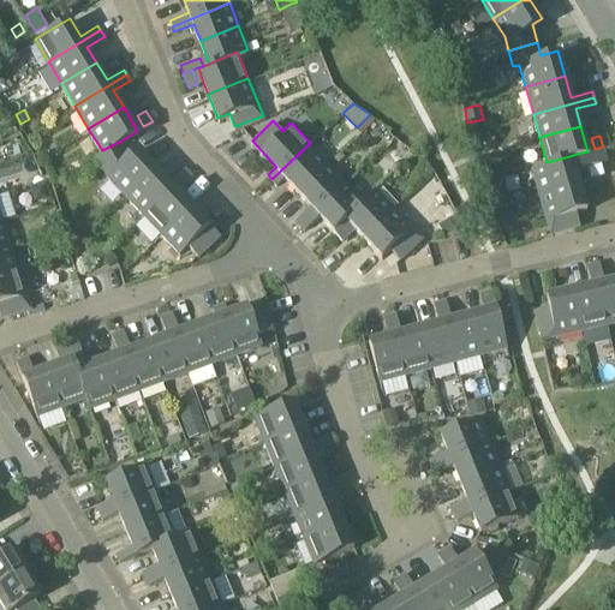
[(121,141),(102,150),(95,155),(106,174),(125,193),(155,165),(137,145),(129,153),(121,141)]
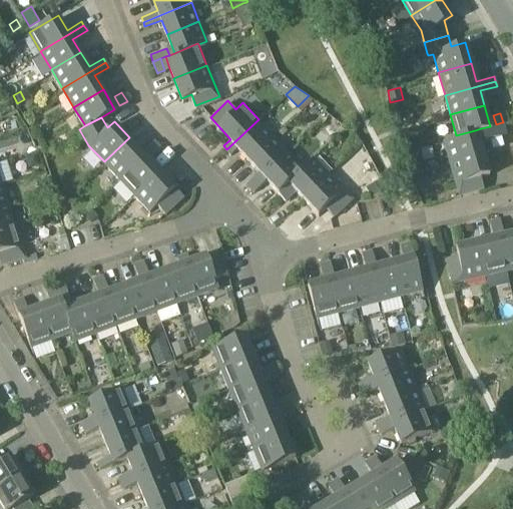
[(259,119),(226,149),(230,153),(236,146),(247,158),(274,135),(259,119)]
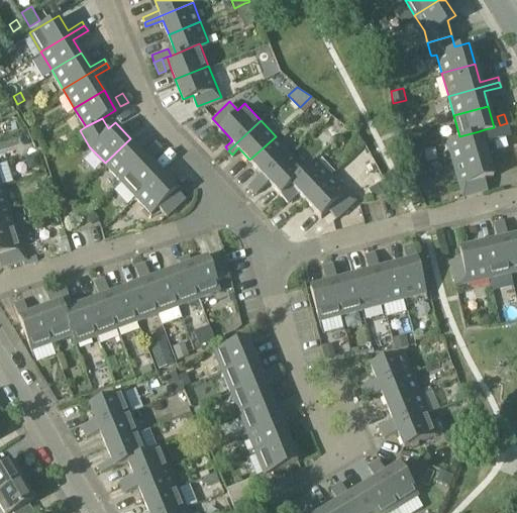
[(494,127),(485,129),(485,130),(487,138),(488,140),(510,134),(509,132),(507,123),(506,123),(500,125),(494,127)]
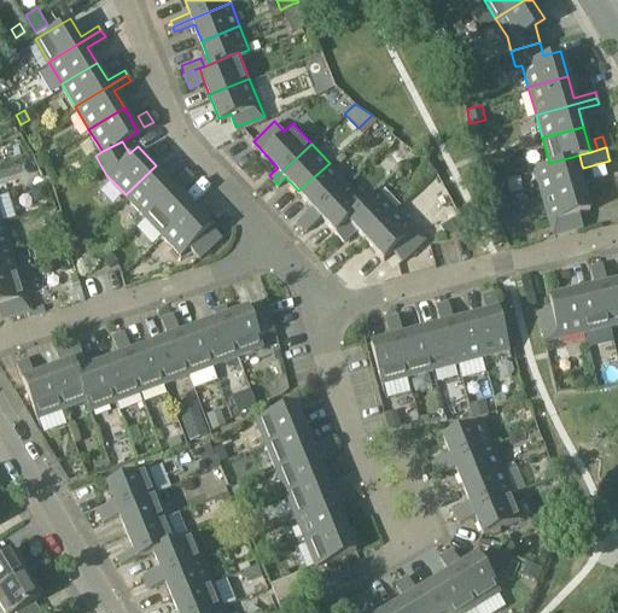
[(549,163),(534,168),(541,193),(579,182),(576,168),(573,157),(572,157),(549,163)]
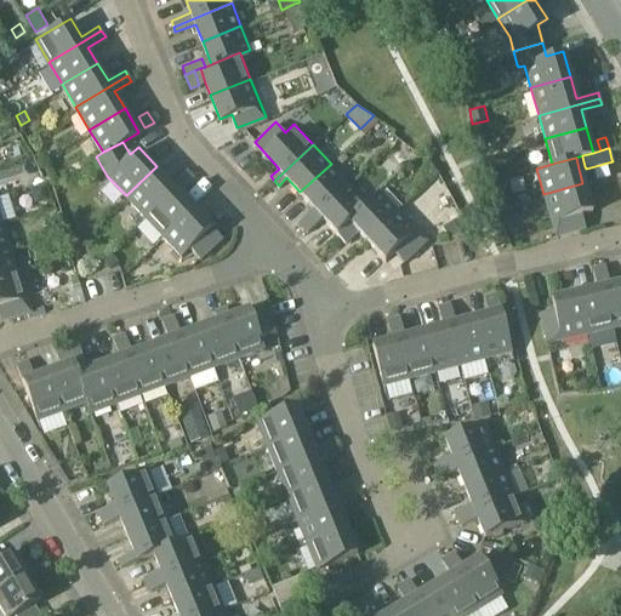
[(314,207),(298,222),(302,226),(349,183),(331,164),(300,192),(314,207)]
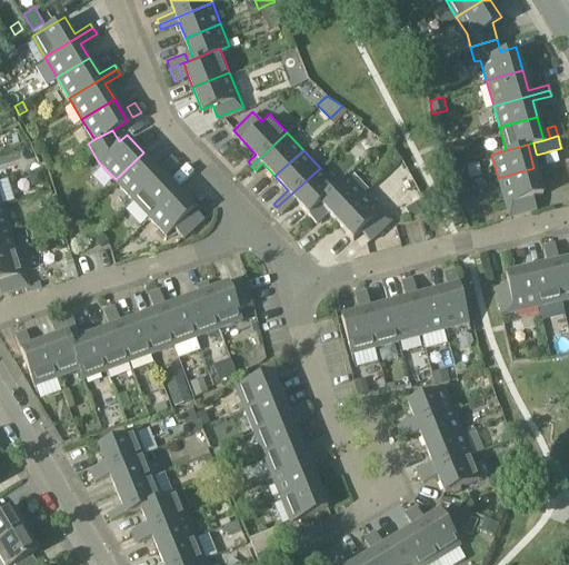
[(156,166),(143,152),(116,179),(132,197),(173,158),(170,154),(156,166)]
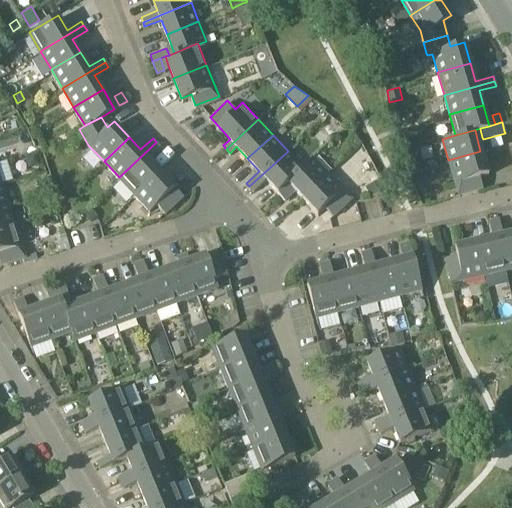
[(160,146),(156,142),(119,177),(134,193),(159,170),(147,158),(160,146)]
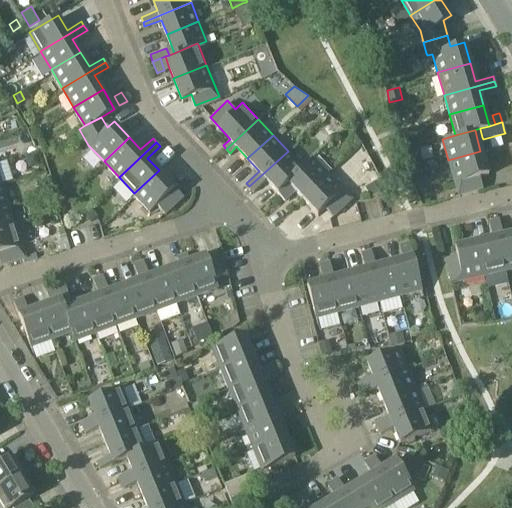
[(288,151),(249,186),(253,190),(266,179),(276,189),(282,184),(286,180),(301,166),(301,165),(288,151)]
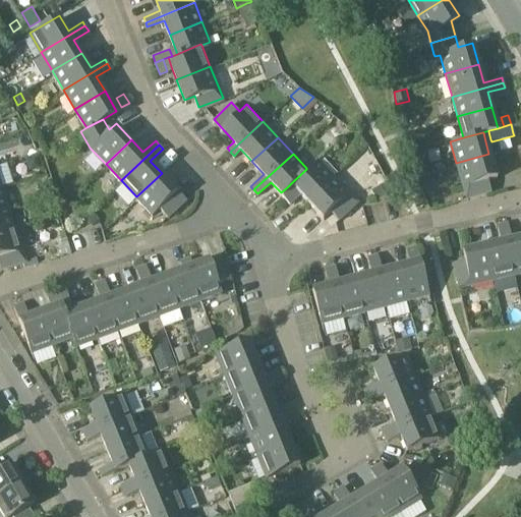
[(411,156),(413,165),(416,174),(426,171),(423,162),(420,154),(411,156)]
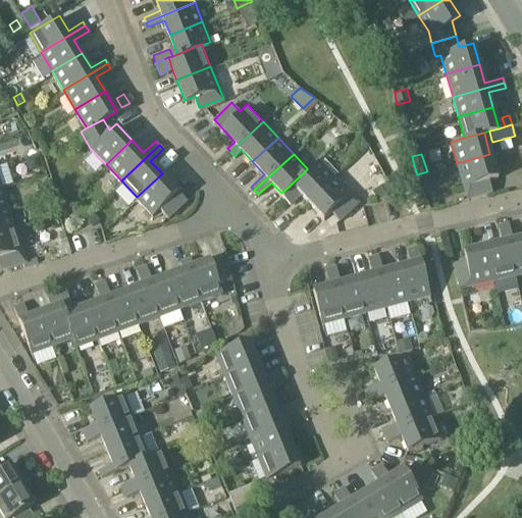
[(489,154),(457,163),(467,198),(491,191),(488,177),(496,175),(489,154)]
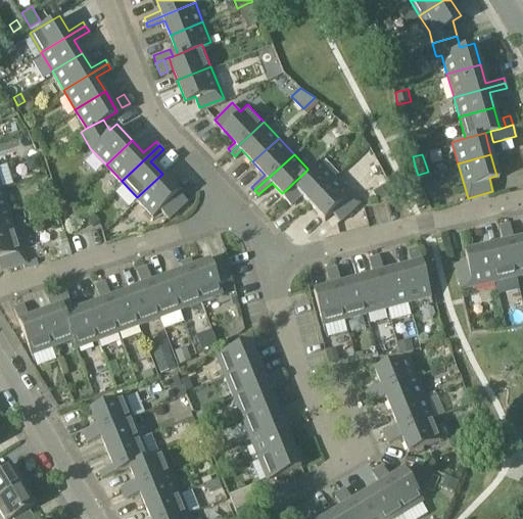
[(36,156),(26,158),(28,167),(32,169),(39,168),(36,156)]
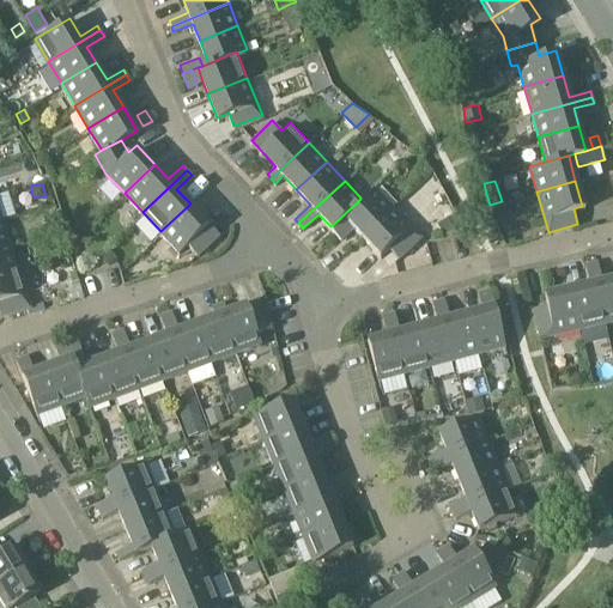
[(360,199),(343,216),(344,216),(353,226),(360,235),(392,207),(372,187),(360,198),(360,199)]
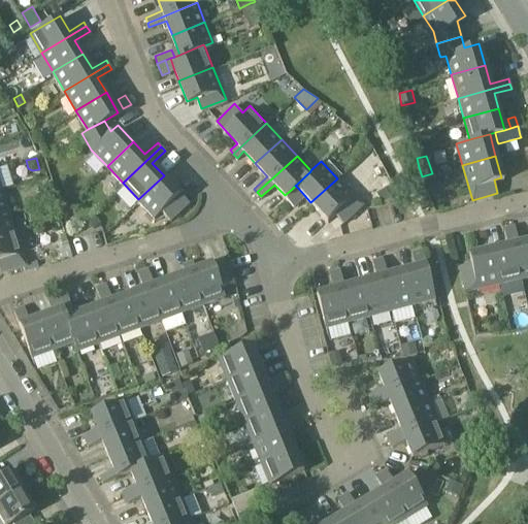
[(188,200),(164,175),(138,199),(154,217),(161,209),(169,218),(188,200)]
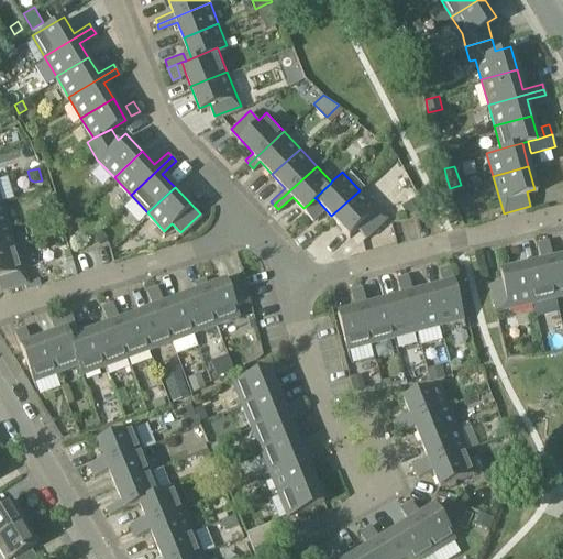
[(360,190),(331,216),(349,234),(350,234),(357,228),(365,237),(366,237),(386,219),(385,218),(360,190)]
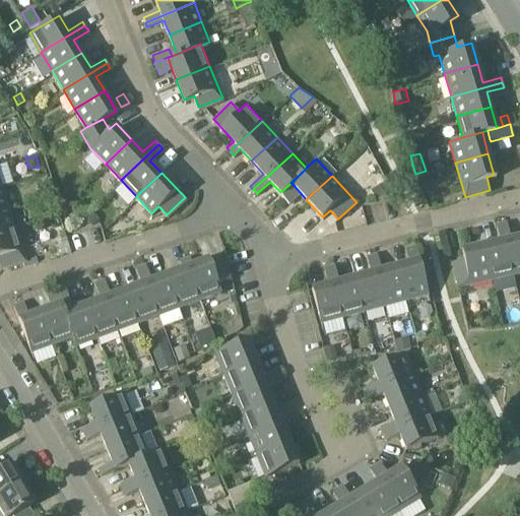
[(386,180),(384,181),(371,188),(377,199),(390,193),(392,192),(386,180)]
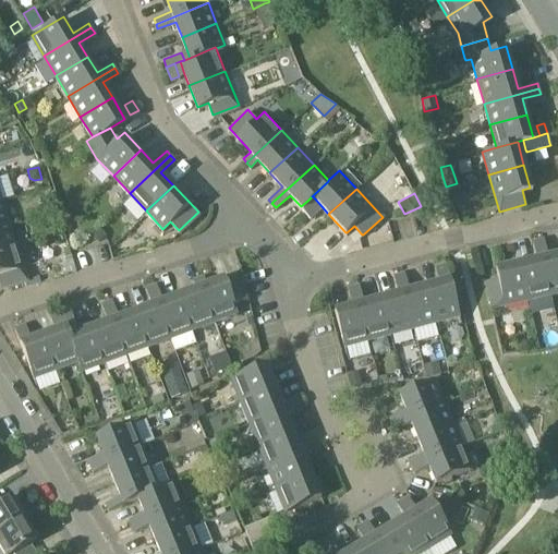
[(0,224),(9,221),(1,199),(0,197),(0,224)]
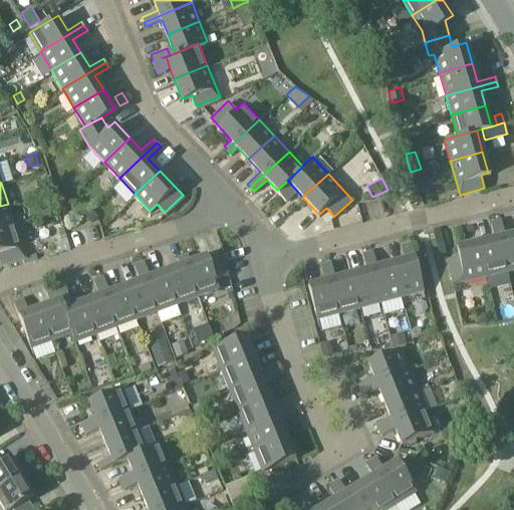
[(283,185),(277,190),(284,198),(286,200),(292,194),(290,192),(284,185),(283,185)]
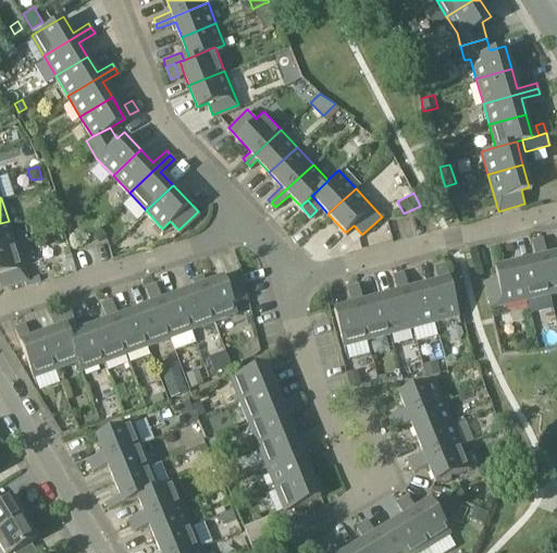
[(9,221),(0,223),(0,246),(15,242),(9,221)]
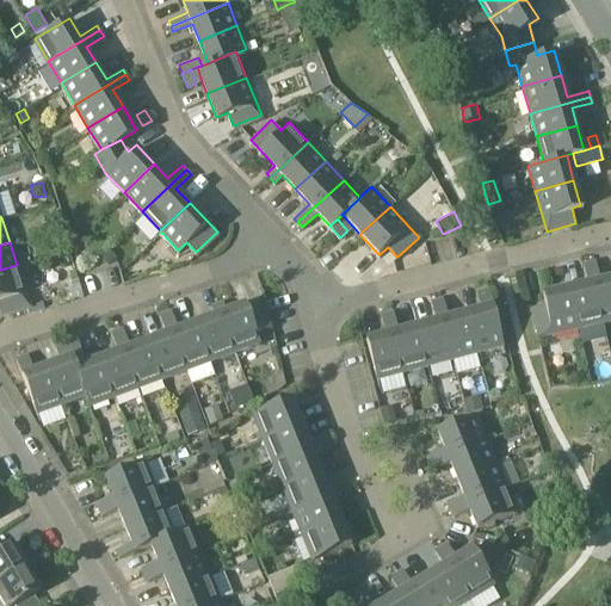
[(109,263),(116,255),(107,246),(100,253),(109,263)]
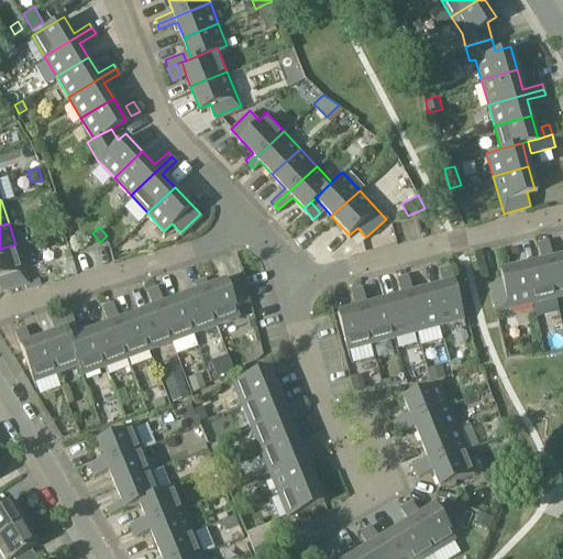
[(548,239),(541,241),(554,296),(555,296),(562,294),(562,254),(552,258),(548,239)]
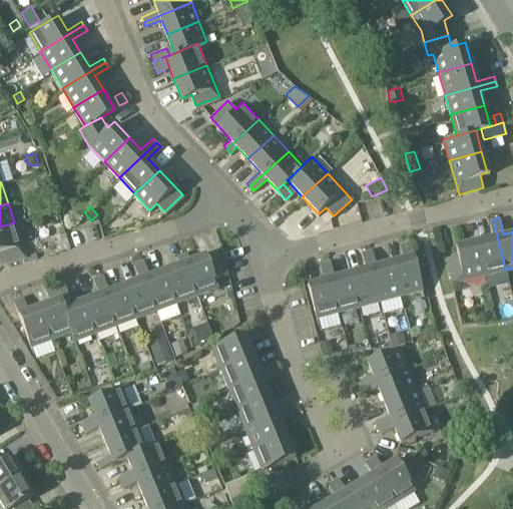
[(492,237),(475,241),(483,276),(486,275),(505,270),(493,219),(488,220),(492,237)]
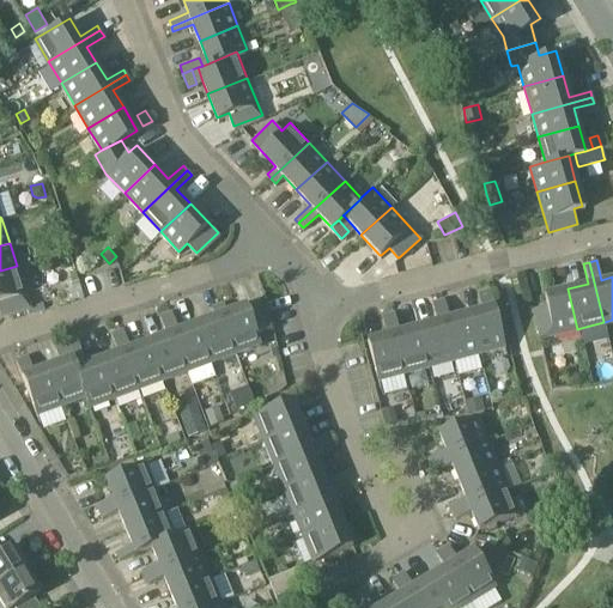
[(17,266),(0,271),(0,311),(1,317),(30,308),(29,305),(17,266)]
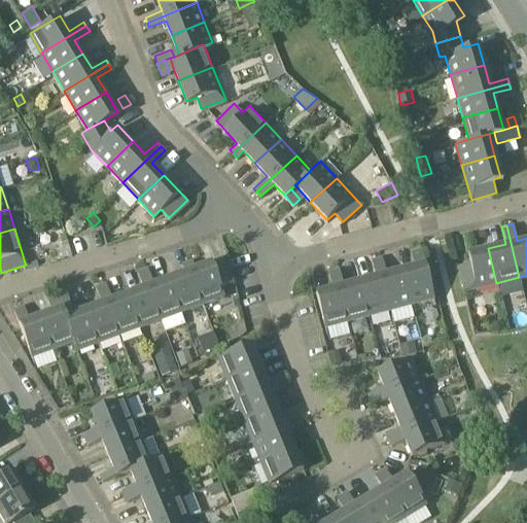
[(420,248),(410,250),(412,258),(421,255),(422,255),(420,248)]
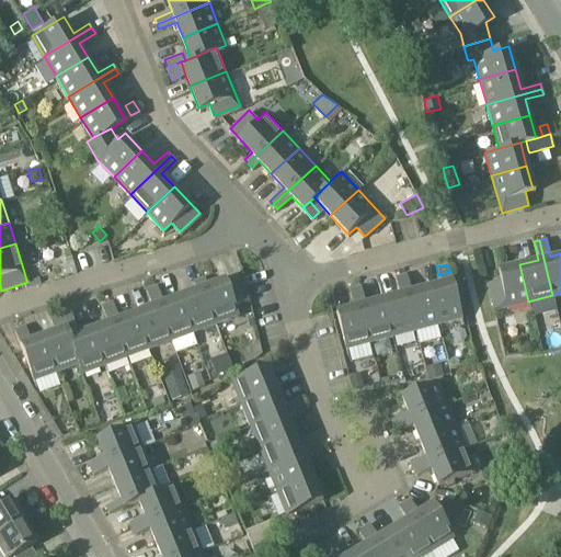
[(501,279),(488,282),(494,309),(528,302),(519,264),(499,269),(501,279)]
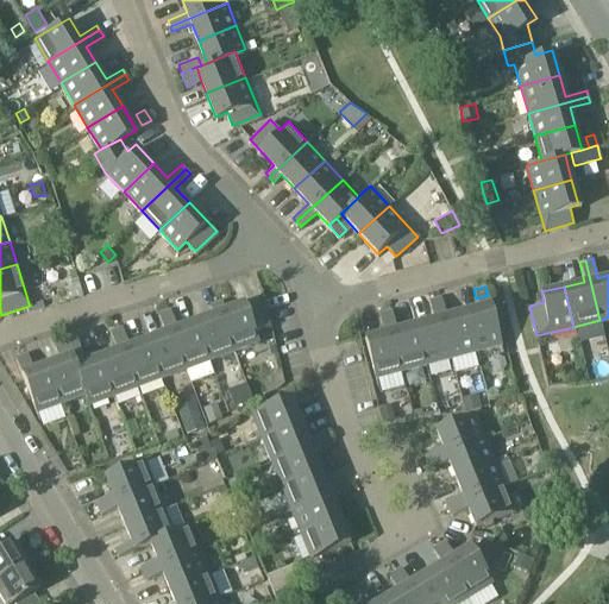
[(441,295),(434,297),(451,357),(475,351),(476,350),(465,308),(446,313),(441,295)]
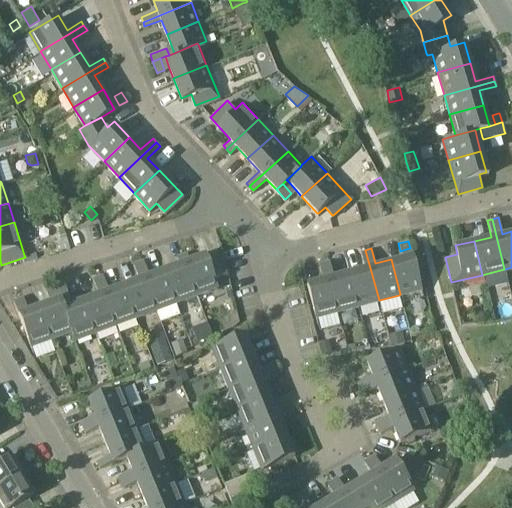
[(187,251),(182,253),(197,294),(218,287),(215,277),(226,273),(217,250),(206,254),(205,253),(190,259),(187,251)]
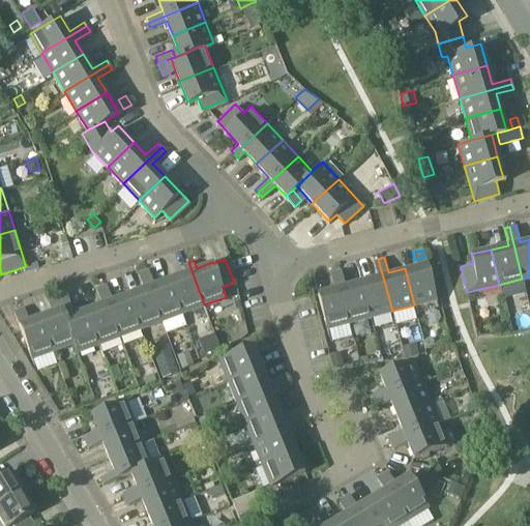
[(377,275),(361,281),(371,317),(392,311),(378,259),(373,260),(377,275)]
